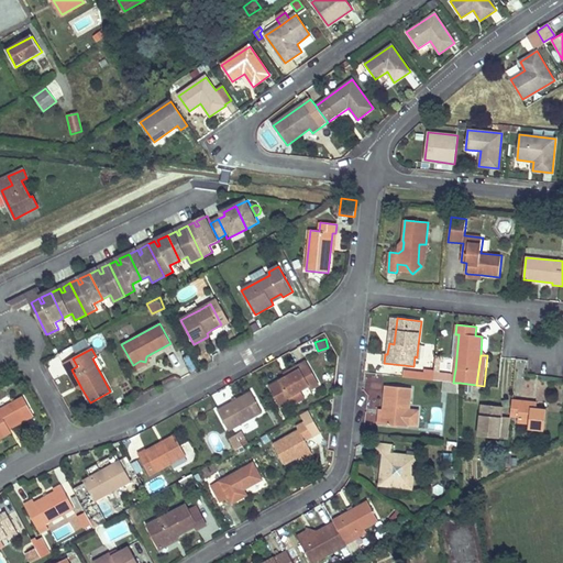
[(77,366),(73,359),(63,364),(77,392),(81,388),(72,370),(77,366)]
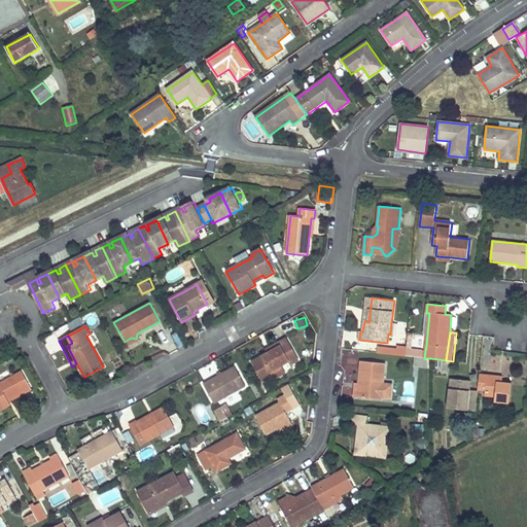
[(137,341),(136,339),(132,338),(131,338),(125,342),(127,346),(137,341)]
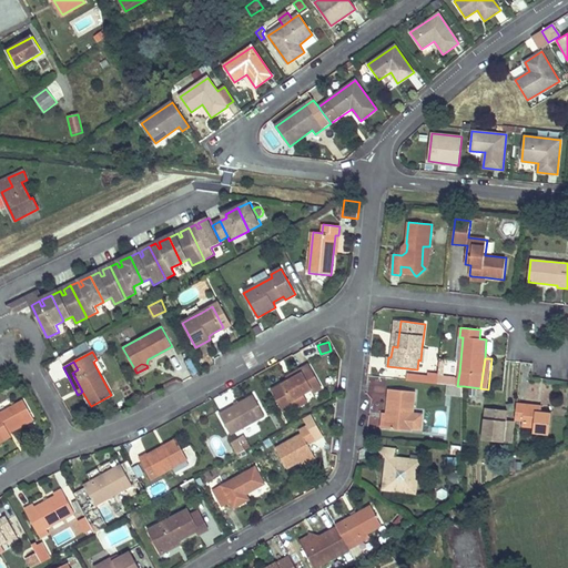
[(322,389),(308,365),(292,374),(294,378),(287,382),(272,389),(283,409),(294,404),(306,398),(304,394),(311,389),(313,394),(322,389)]
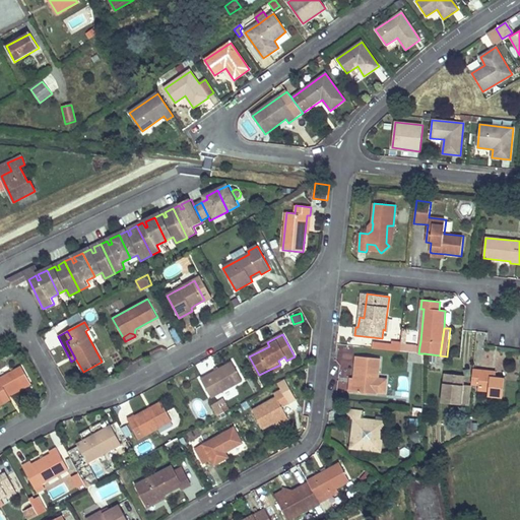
[(392,345),(392,350),(400,350),(400,343),(393,342),(392,345)]
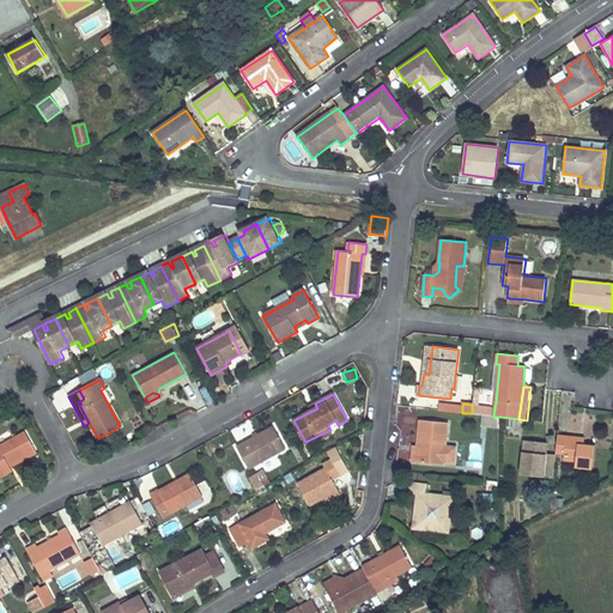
[(472,405),(472,413),(493,417),(495,408),(472,405)]
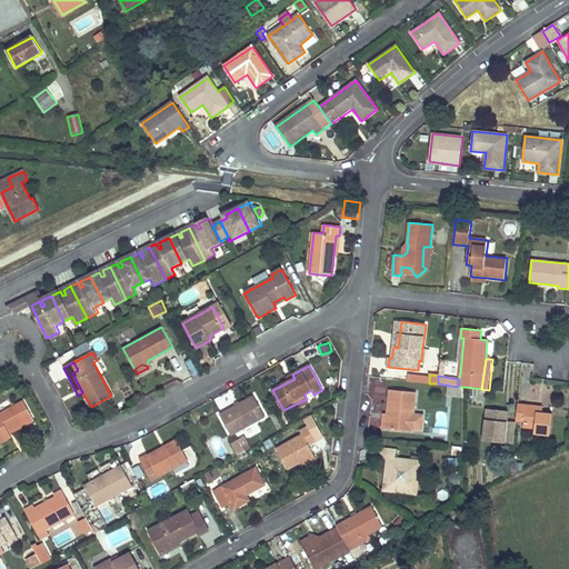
[(412,431),(417,392),(390,390),(387,416),(389,416),(388,428),(412,431)]
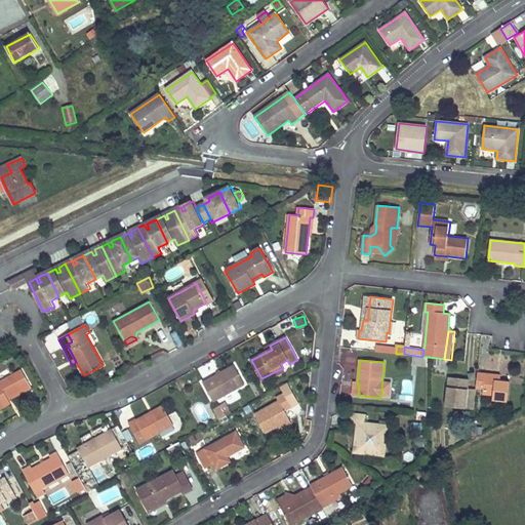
[(213,402),(245,385),(235,365),(203,382),(213,402)]
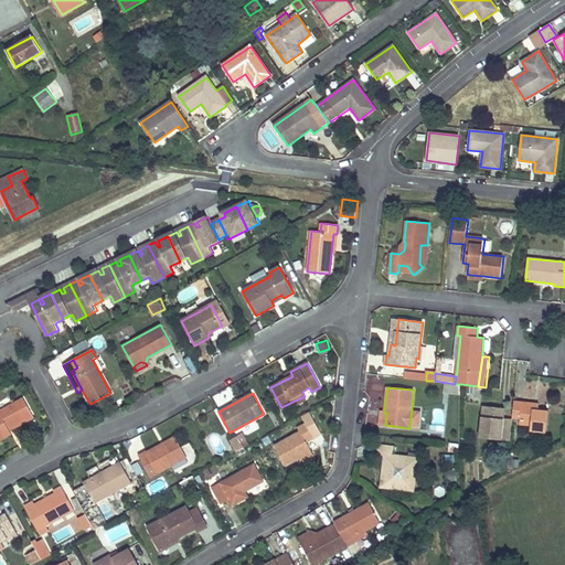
[(306,398),(305,396),(292,402),(295,405),(306,398)]
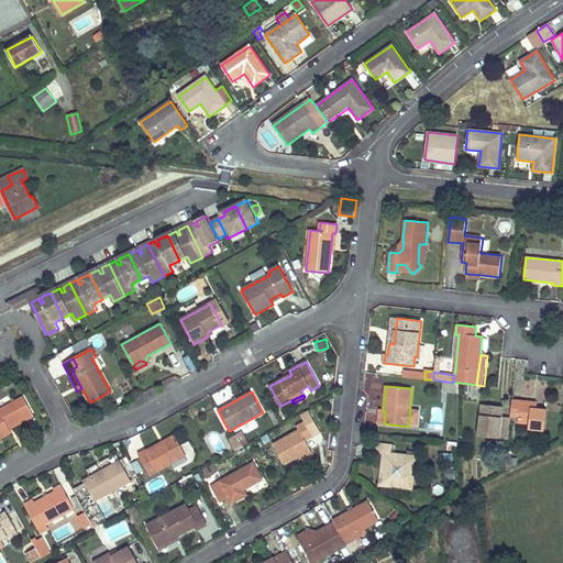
[(34,416),(24,397),(0,409),(0,439),(12,432),(10,429),(8,426),(24,417),(25,417),(26,420),(34,416)]
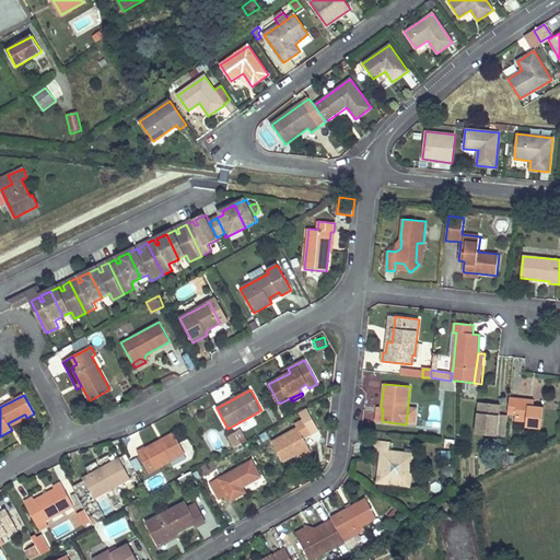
[(541,429),(543,408),(534,407),(528,406),(527,406),(528,399),(510,397),(509,415),(515,416),(515,421),(526,422),(525,427),(541,429)]
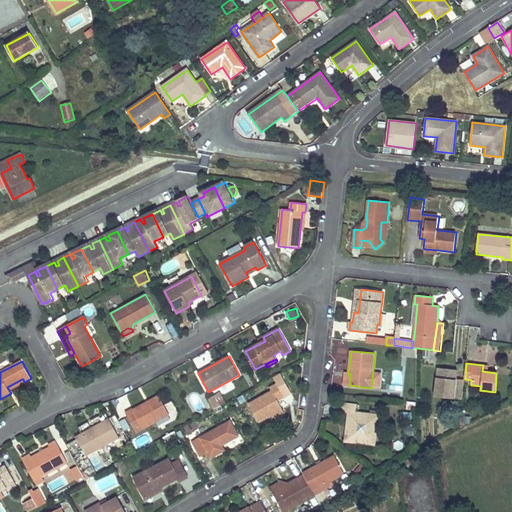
[(456,384),(456,379),(448,369),(438,368),(435,393),(444,394),(445,398),(462,400),(464,385),(456,384)]
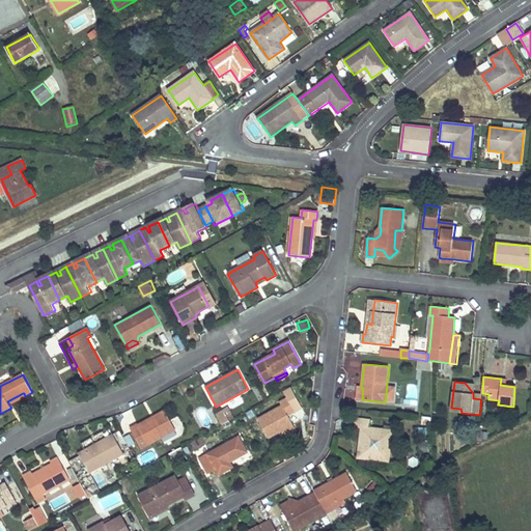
[(474,389),(474,384),(465,383),(473,393),(473,392),(474,389)]
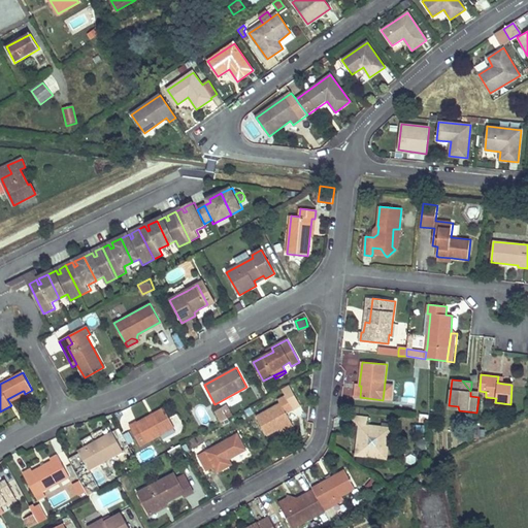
[(25,394),(24,391),(23,391),(7,399),(9,402),(24,395),(25,394)]
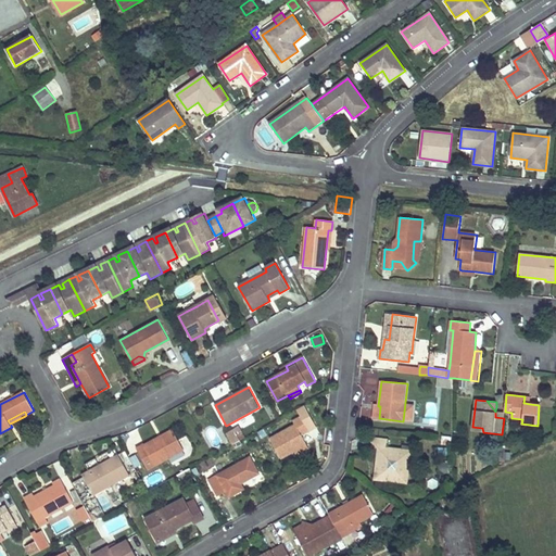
[(306,445),(302,436),(310,431),(301,416),(293,420),(295,425),(269,439),(281,459),(294,452),(306,445)]
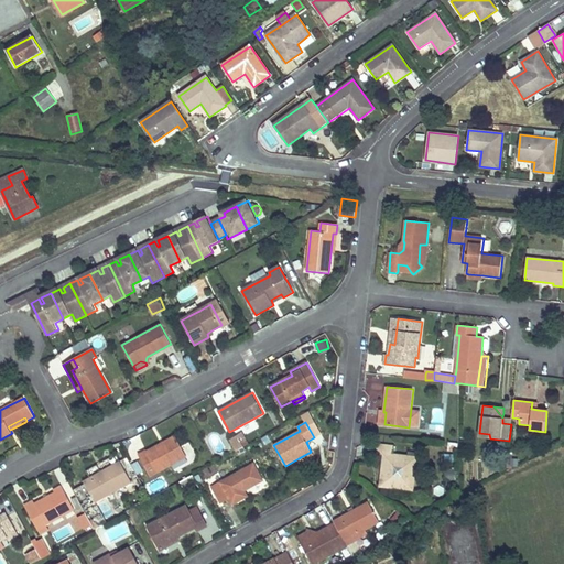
[(238,436),(230,441),(236,452),(243,447),(240,441),(238,436)]
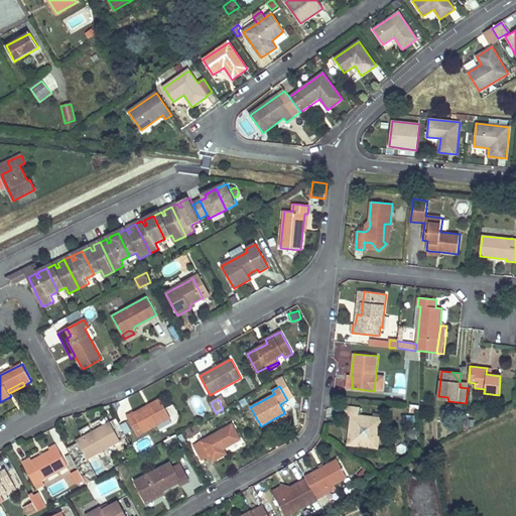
[(137,436),(170,418),(160,400),(135,413),(134,412),(127,416),(137,436)]
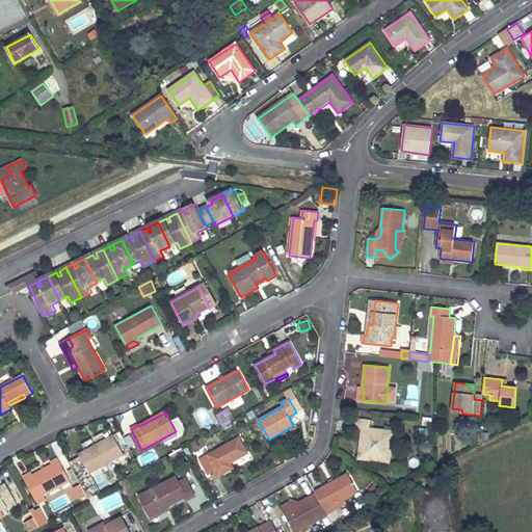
[(389,450),(389,441),(392,441),(393,432),(371,429),(371,421),(356,419),(355,428),(362,429),(365,429),(364,439),(362,439),(361,439),(360,449),(363,449),(364,450),(369,456),(368,459),(389,462),(391,450),(389,450)]
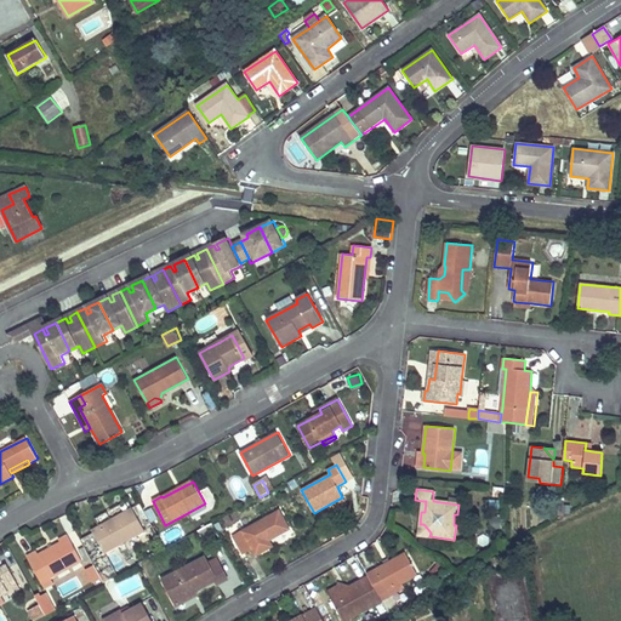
[(346,501),(342,497),(329,505),(331,510),(345,501),(346,501)]
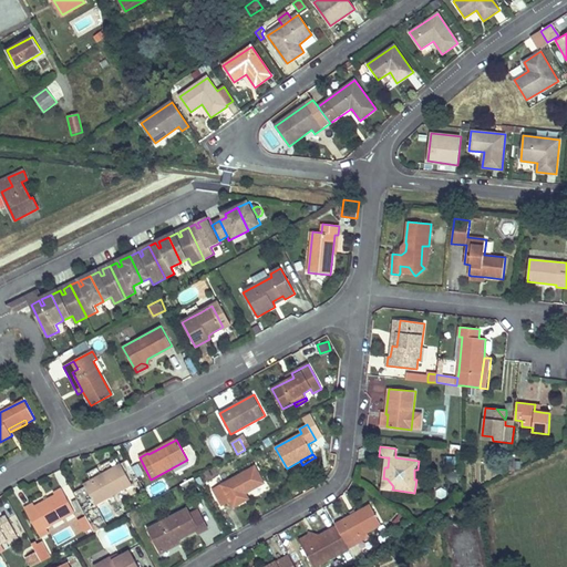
[(133,485),(121,464),(84,484),(95,505),(107,498),(133,485)]
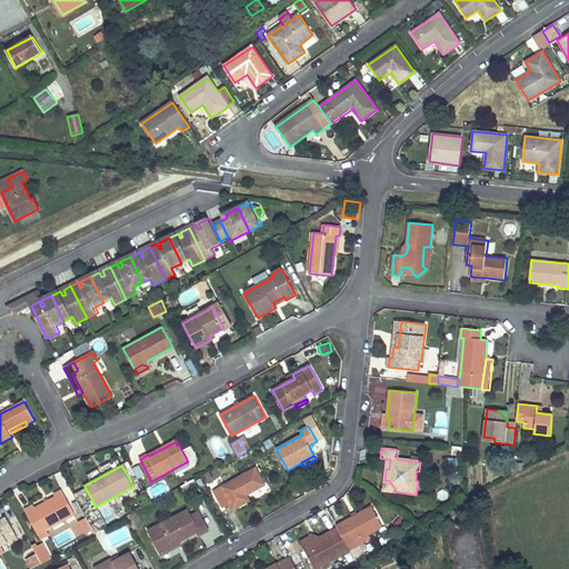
[(247,496),(266,486),(256,468),(213,491),(223,508),(231,505),(235,509),(250,501),(247,496)]
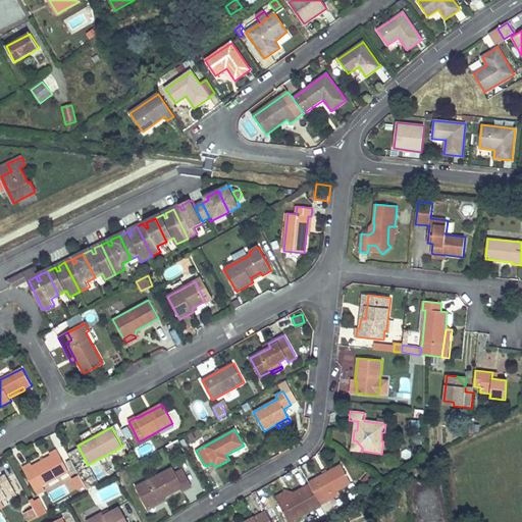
[(170,454),(183,448),(178,440),(167,447),(170,454)]
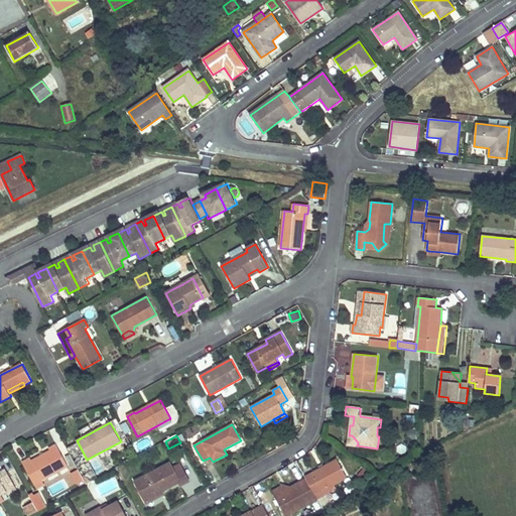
[(358,442),(353,436),(352,435),(349,435),(349,440),(348,444),(352,445),(357,445),(358,442)]
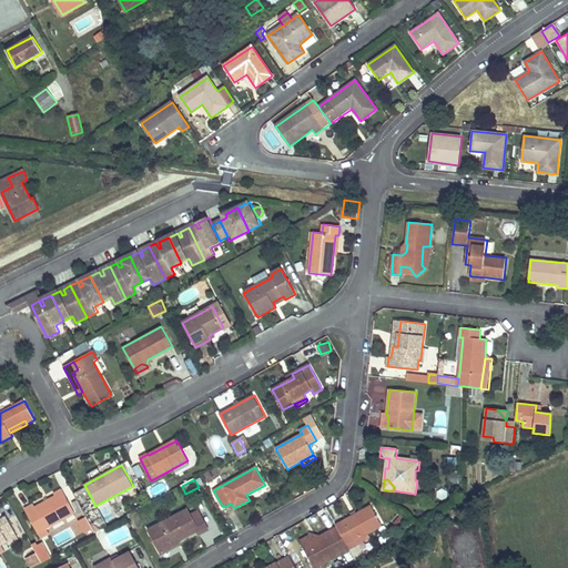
[(48,529),(75,514),(62,489),(54,494),(57,496),(36,507),(34,505),(26,509),(39,534),(48,529)]
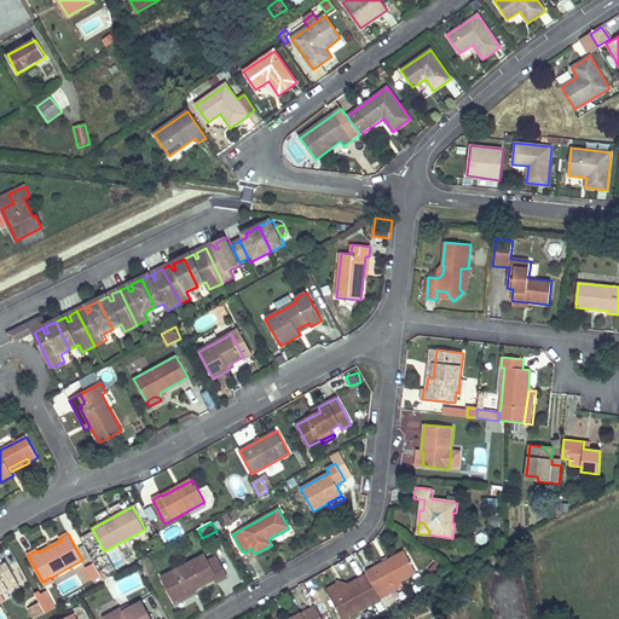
[(400,582),(416,573),(404,551),(365,572),(366,574),(381,599),(403,586),(400,582)]
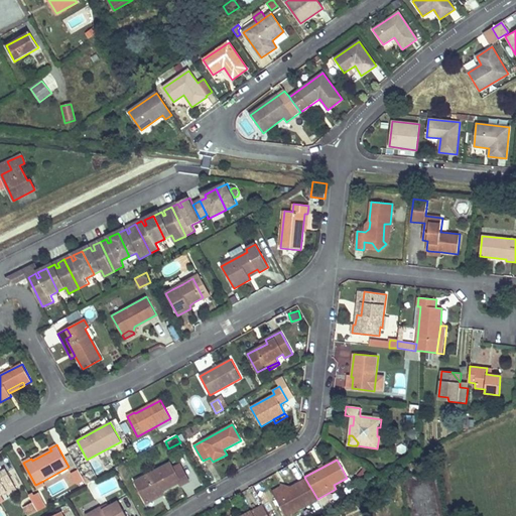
[(188,482),(180,465),(172,469),(170,464),(135,482),(146,503),(159,497),(157,494),(162,491),(179,483),(180,486),(188,482)]
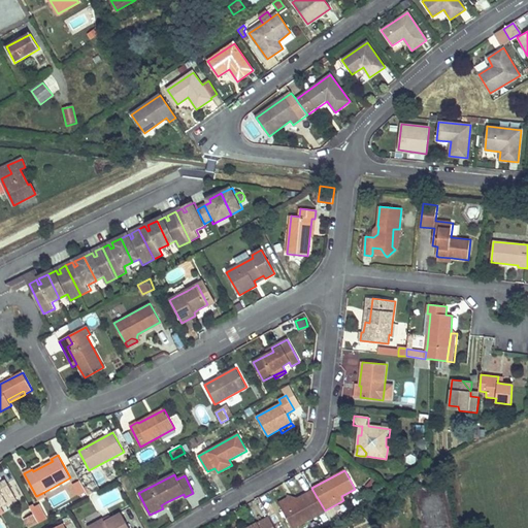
[(19,498),(24,495),(13,477),(8,481),(19,498)]
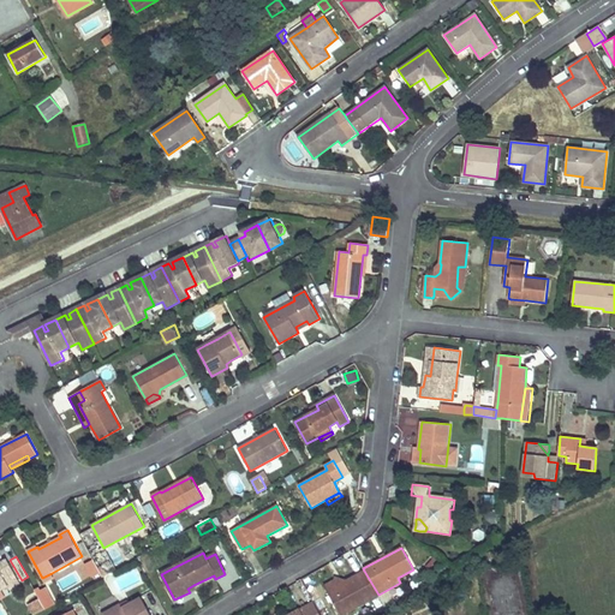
[(21,584),(9,562),(0,567),(0,590),(9,586),(11,590),(21,584)]
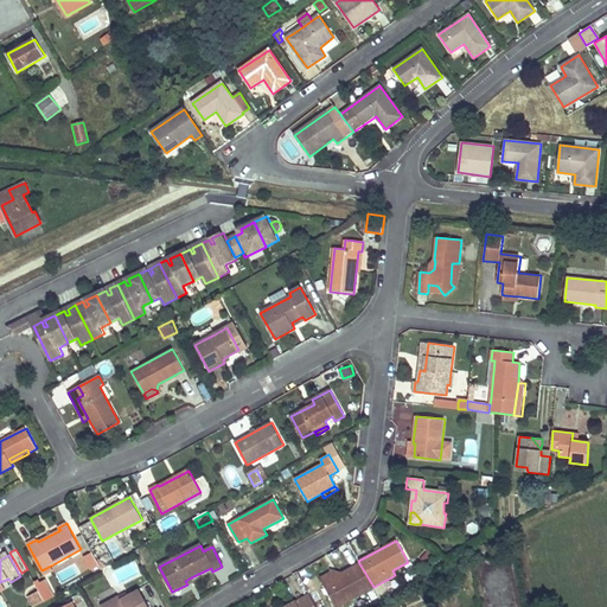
[(336,606),(339,606),(374,588),(374,587),(359,563),(343,573),(339,575),(333,574),(332,579),(331,580),(324,583),(336,606)]
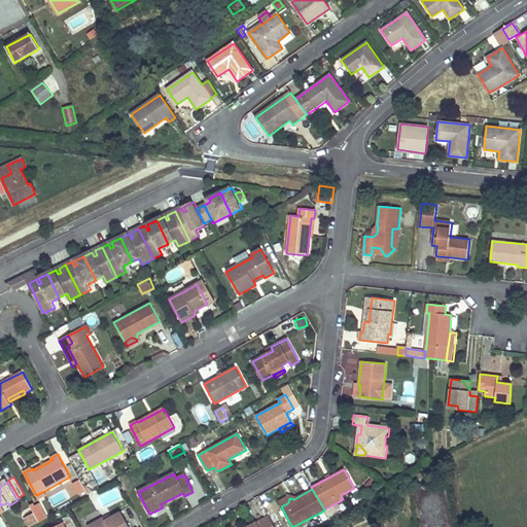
[(38,500),(46,495),(44,491),(36,495),(38,500)]
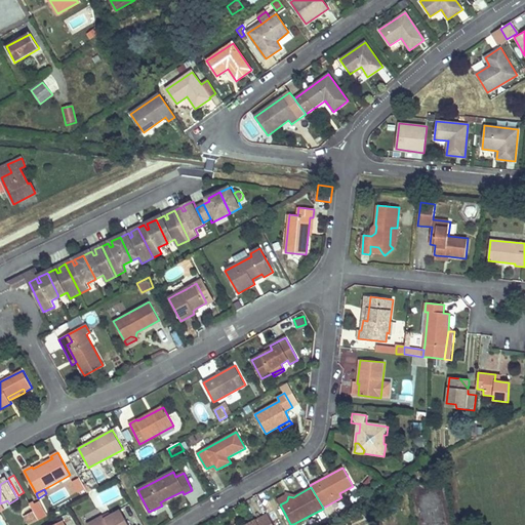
[(47,516),(39,501),(34,505),(33,501),(30,503),(39,521),(47,516)]
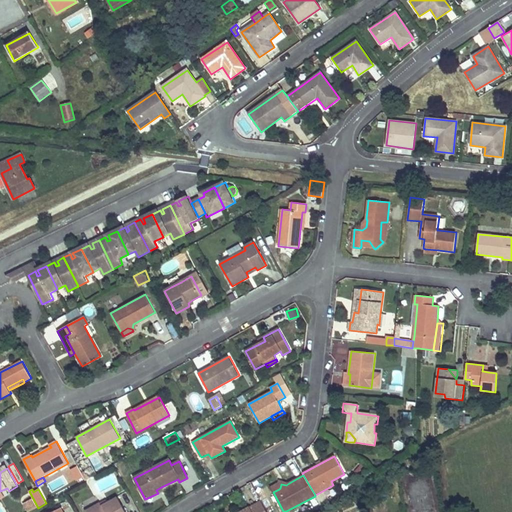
[(125,511),(118,497),(102,505),(101,503),(85,511),(84,511),(125,511)]
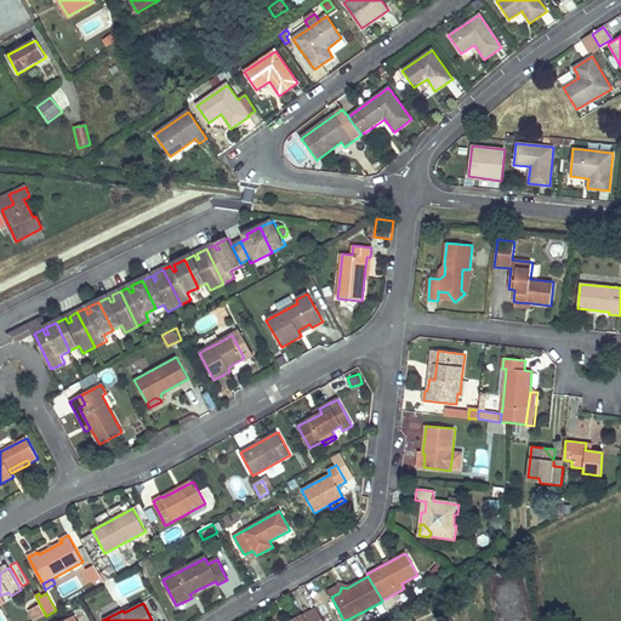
[(323,620),(317,608),(303,616),(302,615),(292,620),(323,620)]
